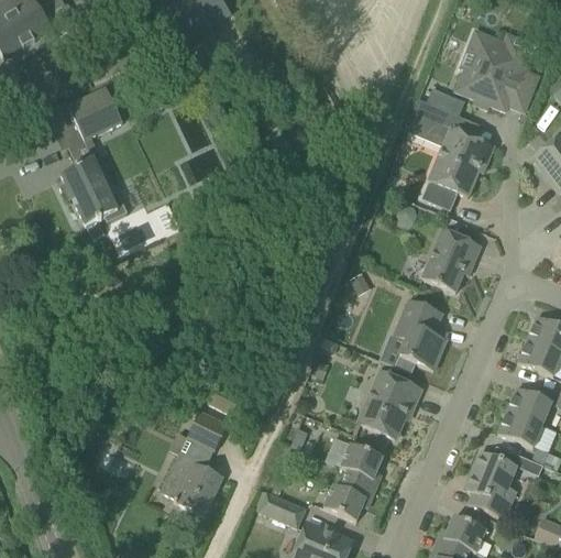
[(0,41),(9,56),(50,32),(37,11),(44,8),(47,12),(64,2),(63,0),(0,0),(0,3),(7,15),(0,19),(0,41)]
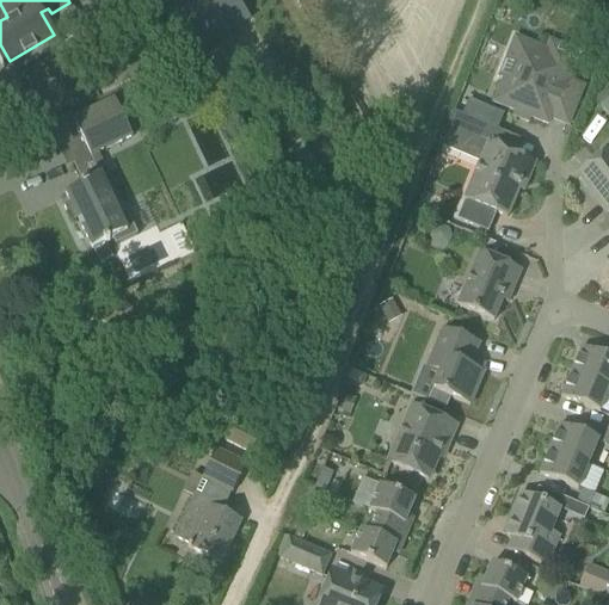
[(505,75),(496,98),(549,119),(552,113),(570,119),(584,81),(560,72),(568,53),(517,32),(509,54),(506,53),(499,73),(505,75)]
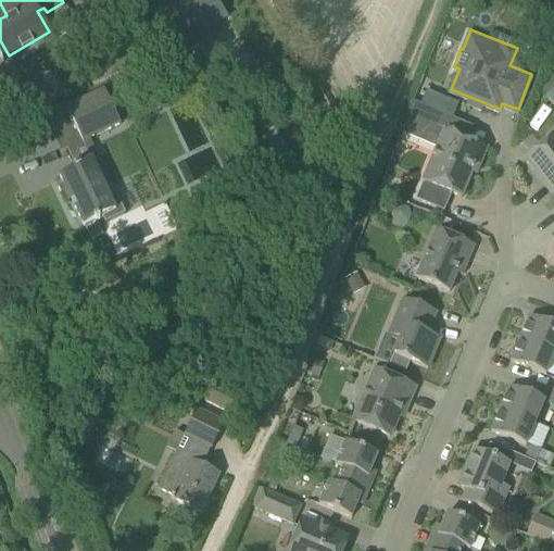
[(553,79),(552,78),(542,86),(553,100),(553,79)]
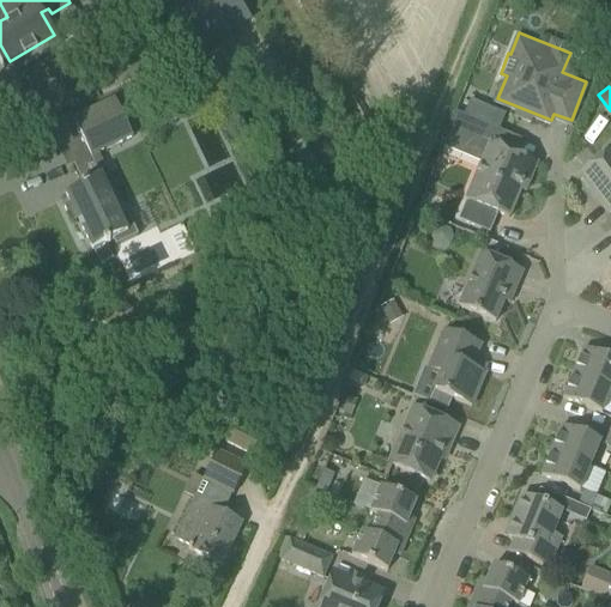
[(134,132),(127,116),(116,95),(74,114),(92,152),(134,132)]
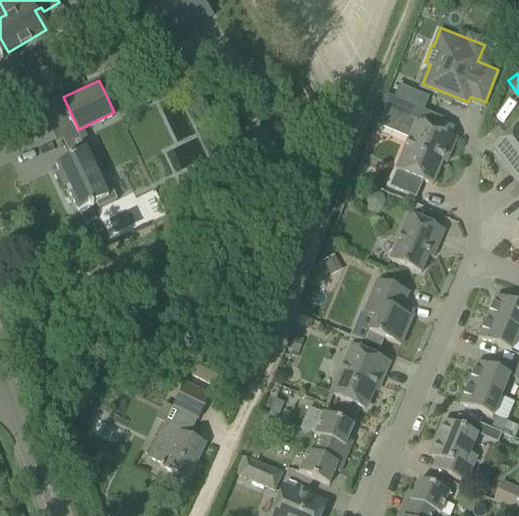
[(400,83),(395,94),(404,98),(409,87),(400,83)]
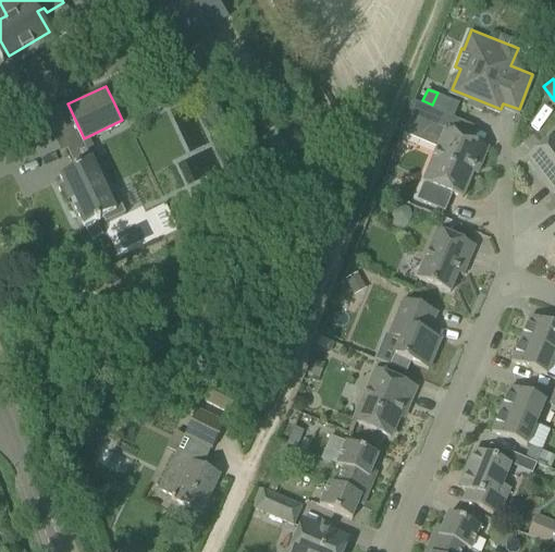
[(416,97),(403,127),(404,127),(411,131),(424,127),(443,135),(424,179),(417,196),(445,208),(453,191),(464,195),(478,160),(481,161),(490,144),(469,135),(475,123),(432,105),(422,100),(416,97)]
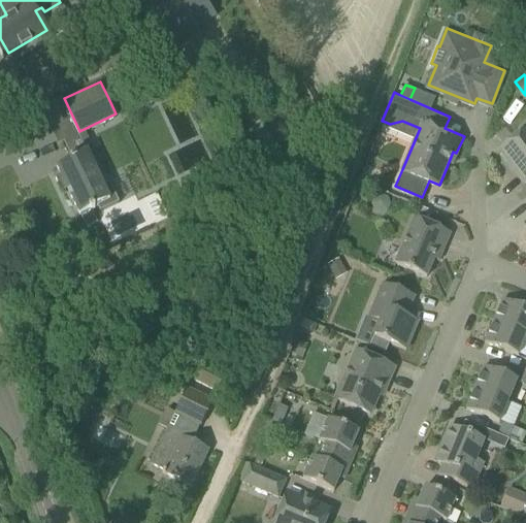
[(525,126),(501,145),(525,175),(525,126)]
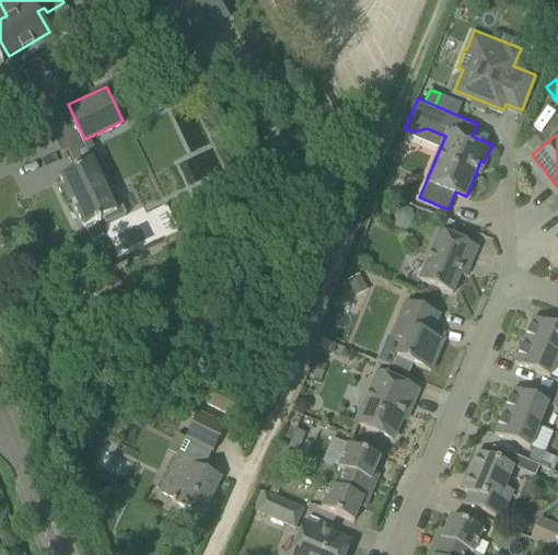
[(93,157),(61,172),(85,224),(92,238),(104,232),(97,220),(102,218),(101,217),(104,216),(107,221),(128,211),(117,189),(109,193),(93,157)]
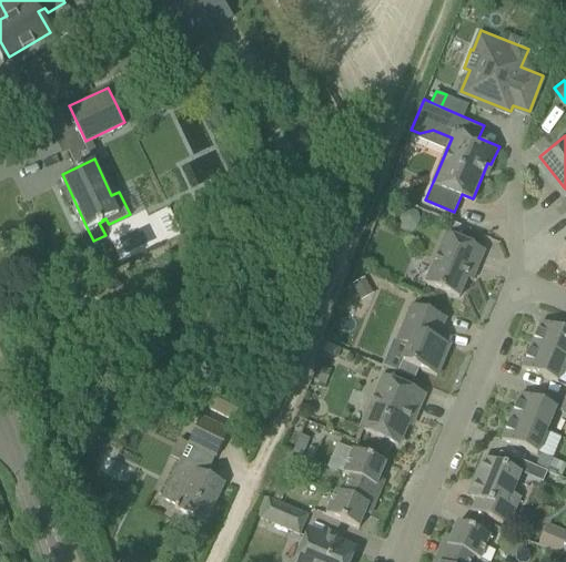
[(426,281),(460,294),(467,275),(473,277),(485,247),(447,231),(426,281)]
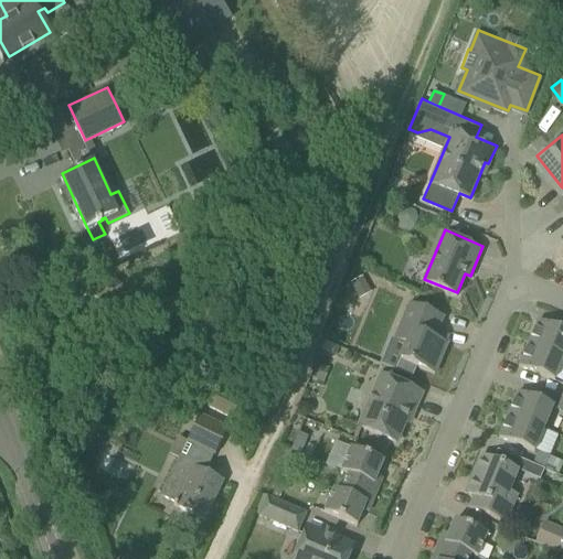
[(363,273),(352,279),(360,294),(372,288),(363,273)]
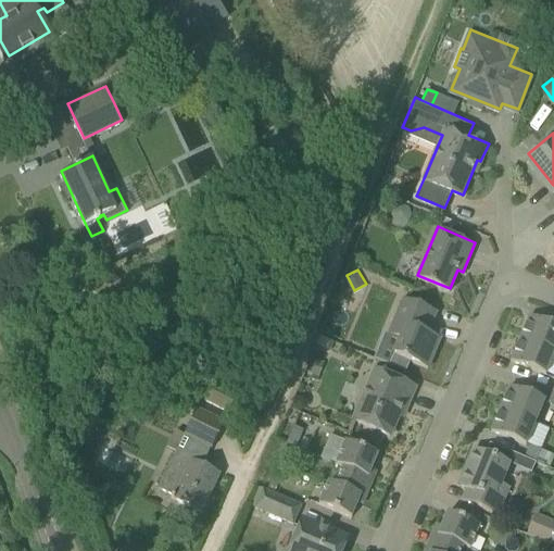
[(404,296),(390,330),(402,335),(395,351),(391,361),(407,368),(412,358),(429,365),(441,336),(428,330),(437,309),(404,296)]
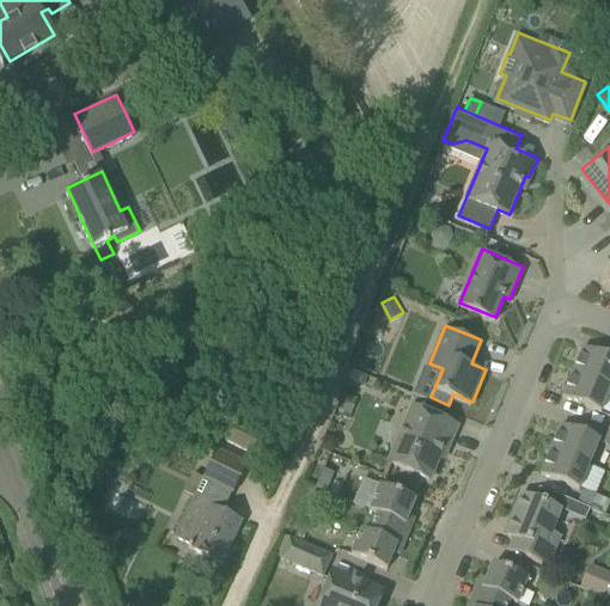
[(609,354),(584,343),(573,368),(609,383),(609,354)]
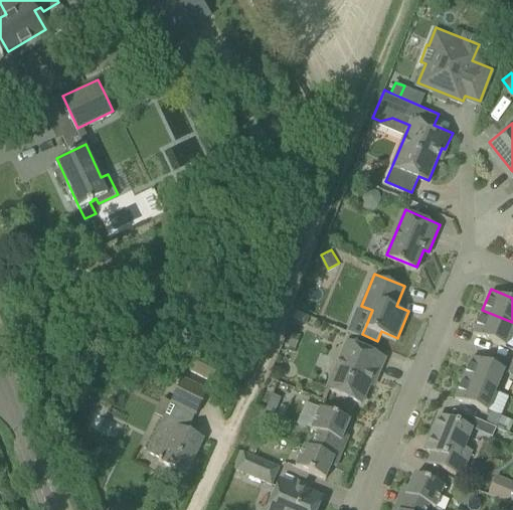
[(512,322),(482,310),(474,331),(506,344),(512,328),(512,322)]
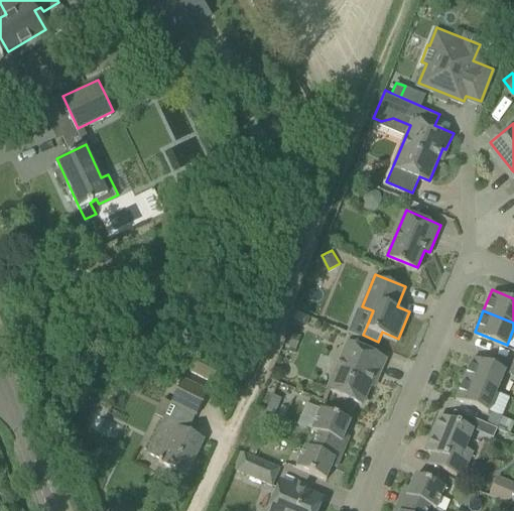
[(285,343),(295,347),(300,334),(291,330),(285,343)]
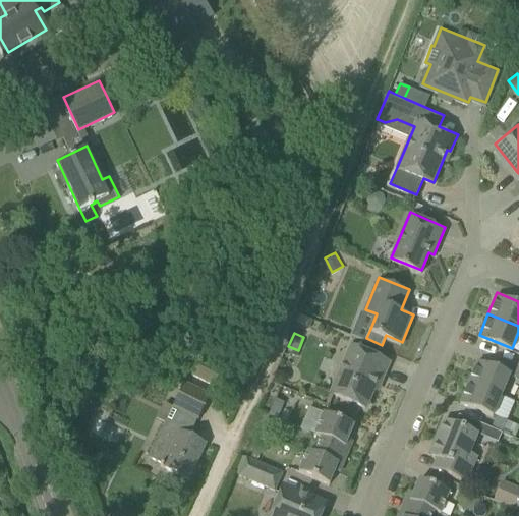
[(333,391),(366,405),(378,379),(382,380),(390,359),(352,344),(333,391)]
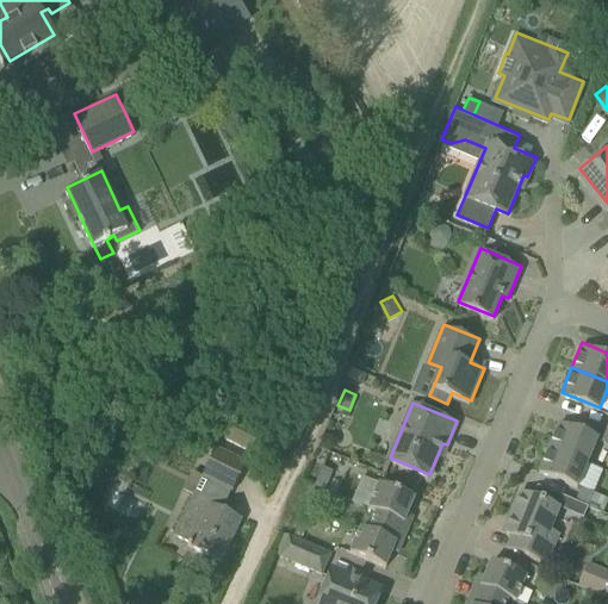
[(560,419),(550,444),(589,460),(599,435),(560,419)]
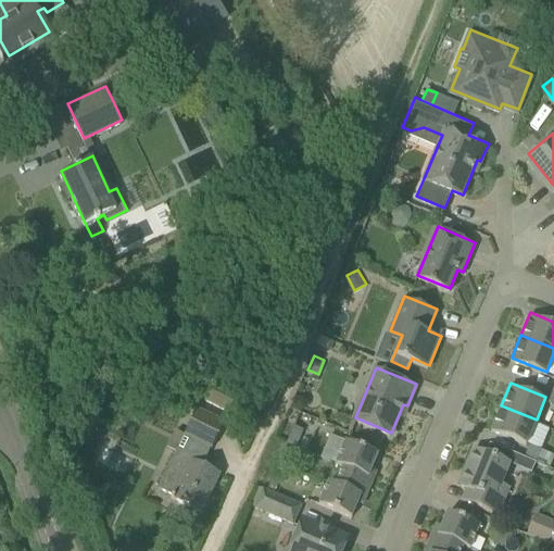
[(537,420),(501,405),(492,427),(527,442),(537,420)]
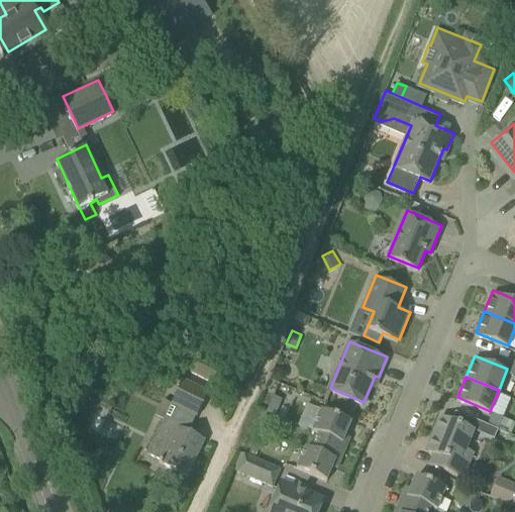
[(193,413),(197,415),(209,390),(183,378),(171,403),(193,413)]
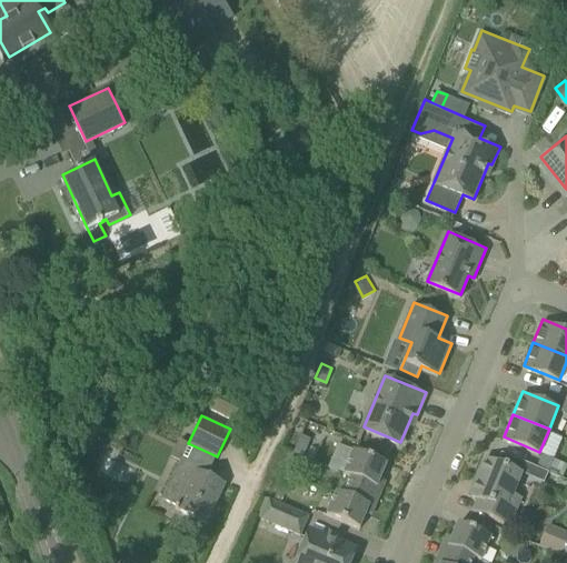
[(295,449),(304,453),(311,435),(302,432),(295,449)]
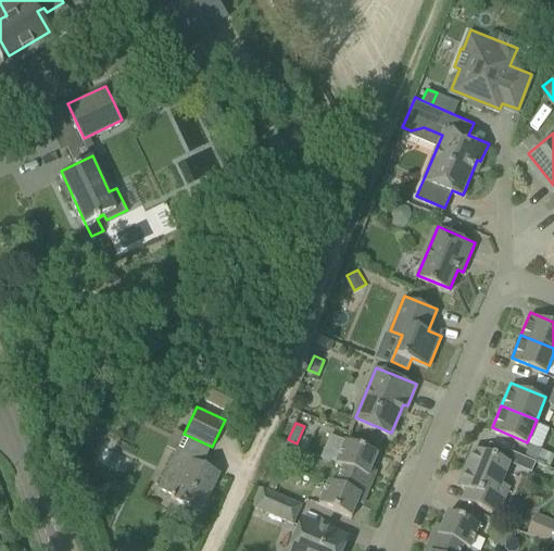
[(343,463),(374,476),(377,468),(372,466),(378,451),(347,438),(337,461),(343,463)]
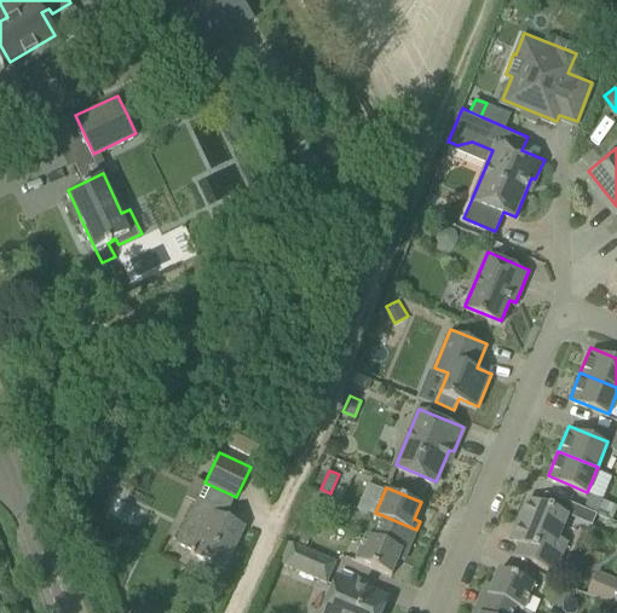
[(529,496),(512,537),(520,541),(514,553),(537,562),(555,571),(569,539),(560,536),(570,513),(571,513),(576,502),(547,490),(542,501),(529,496)]
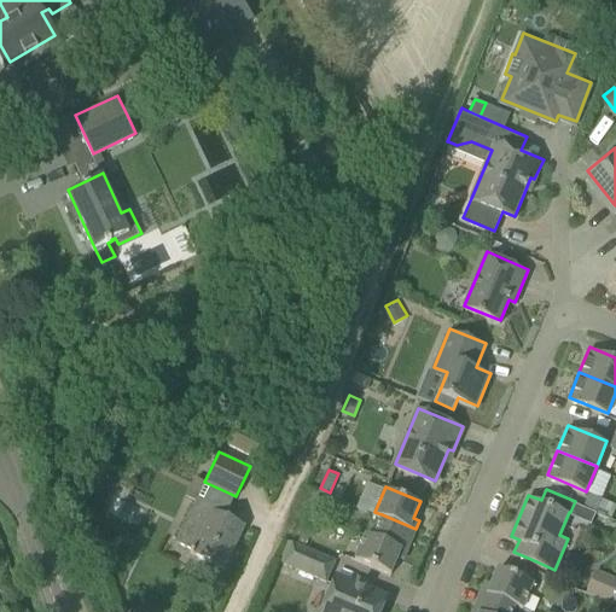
[(583,506),(608,516),(614,501),(590,491),(583,506)]
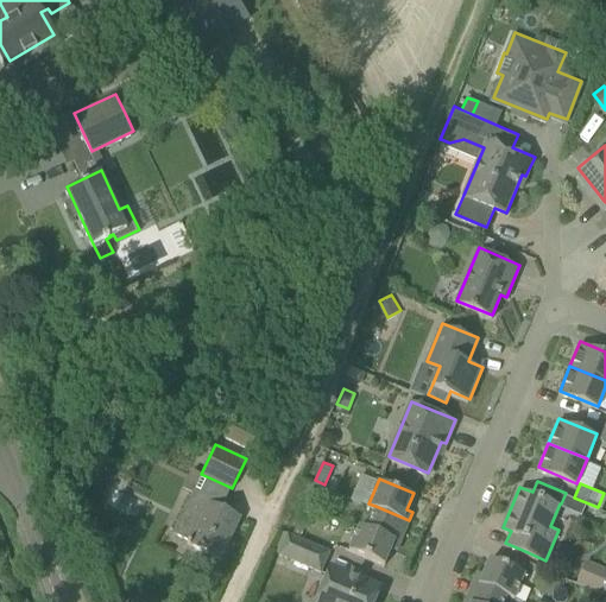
[(313,486),(307,500),(316,504),(322,489),(313,486)]
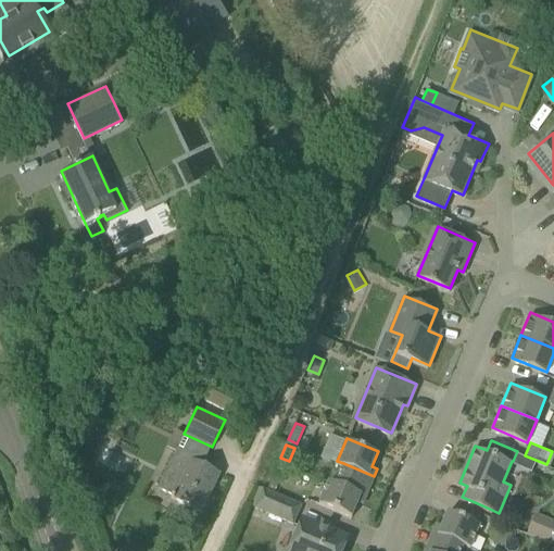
[(176,493),(175,496),(202,509),(221,471),(177,450),(160,486),(176,493)]
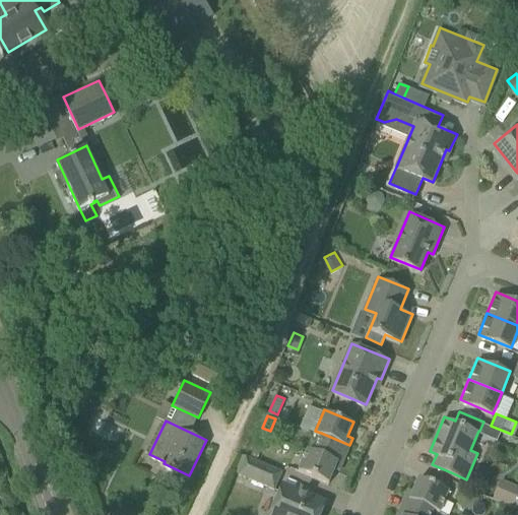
[(270,431),(262,428),(256,443),(264,446),(270,431)]
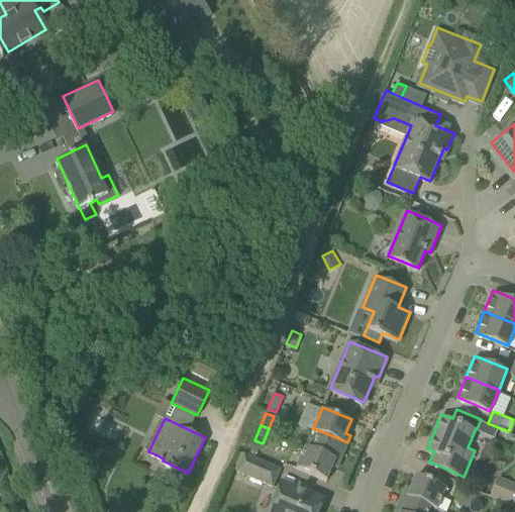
[(319,430),(313,446),(313,447),(340,459),(347,442),(319,430)]
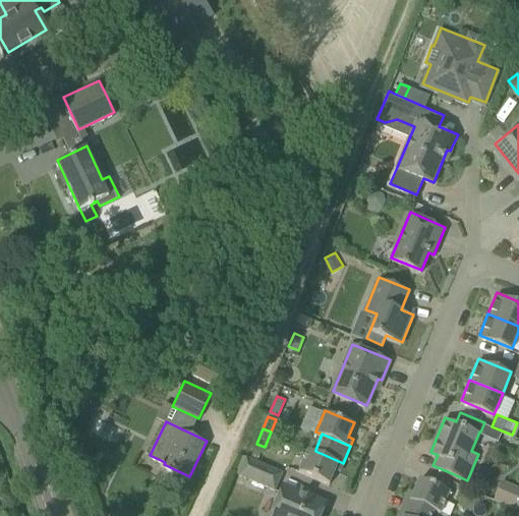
[(315,451),(315,450),(309,448),(300,469),(330,481),(336,467),(341,469),(343,463),(315,451)]
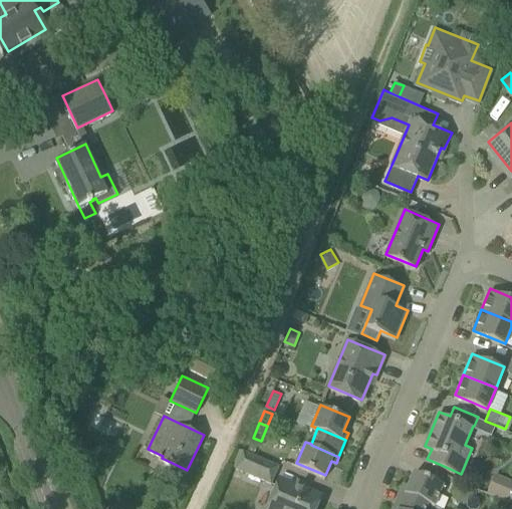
[(236,466),(272,481),(279,464),(244,449),(236,466)]
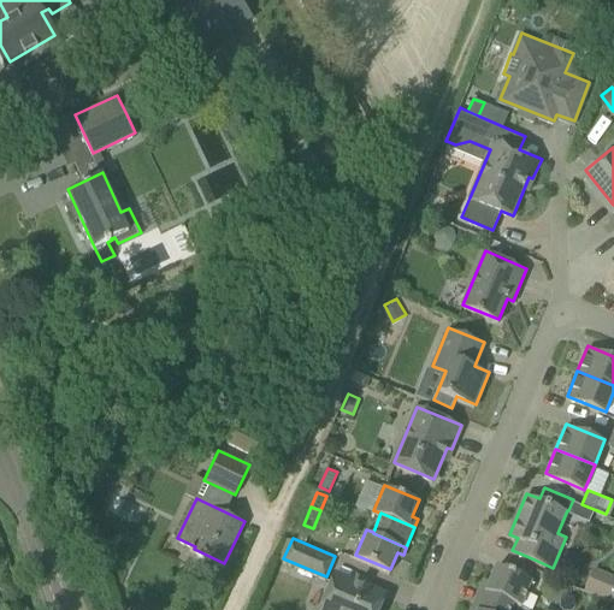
[(484,578),(482,586),(515,600),(514,602),(521,605),(533,579),(497,563),(490,580),(484,578)]
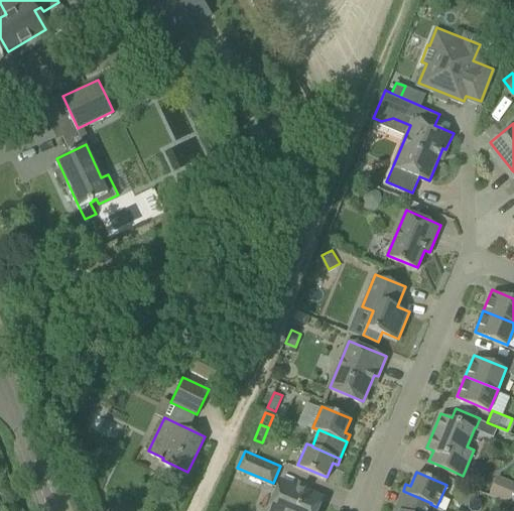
[(513,481),(498,475),(491,492),(513,502),(513,481)]
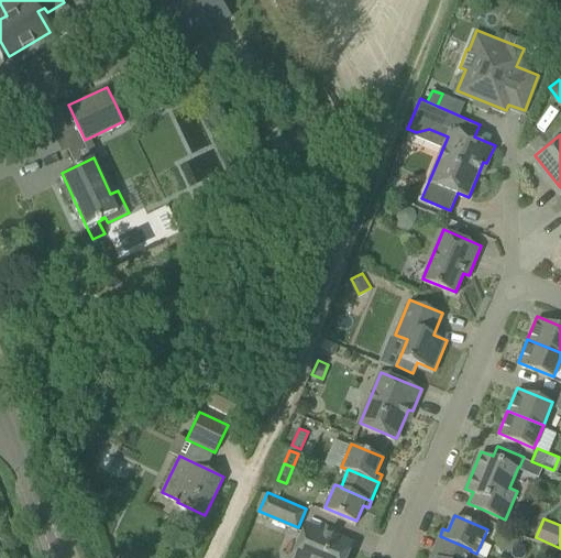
[(347,557),(353,542),(307,522),(292,557),(347,557)]
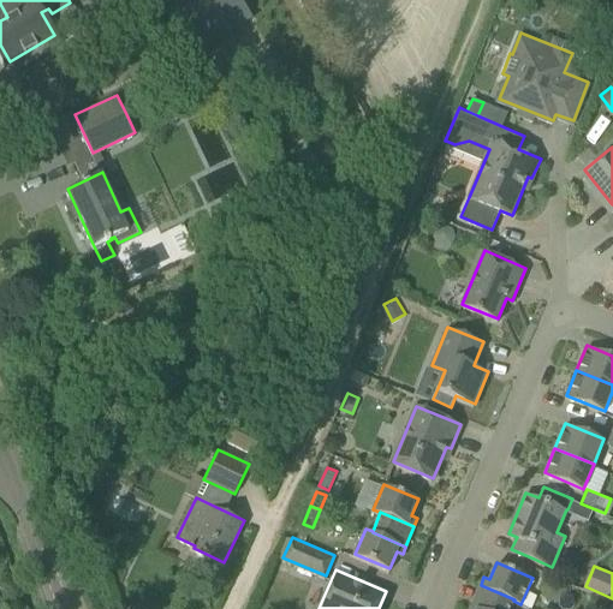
[(481,585),(472,605),(481,608),(510,608),(513,601),(515,599),(481,585)]
